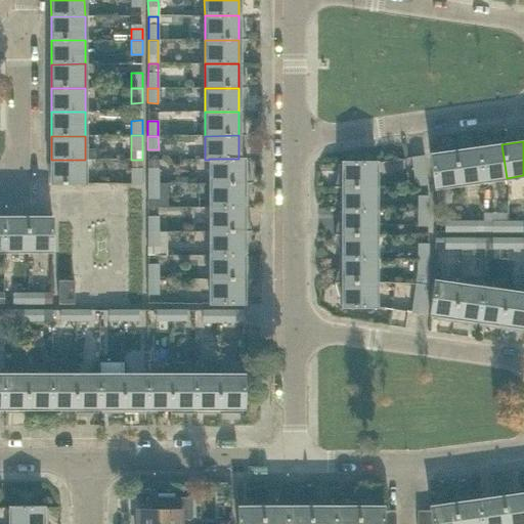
[(483,181),(507,178),(501,144),(478,148),(483,181)]
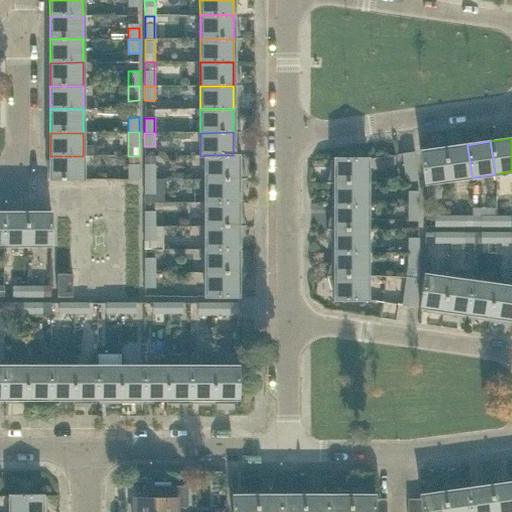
[(449,181),(472,177),(467,145),(444,148),(449,181)]
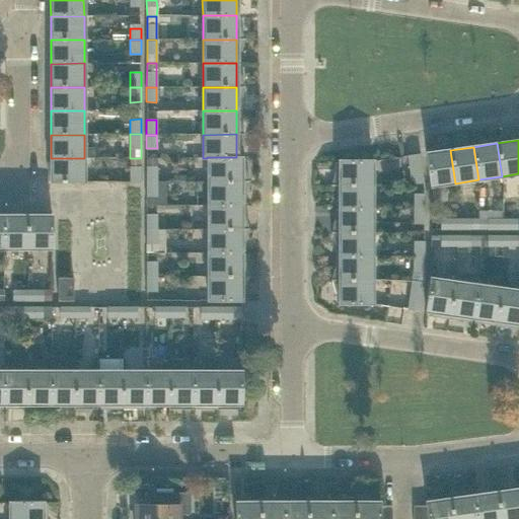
[(431,187),(455,183),(450,150),(426,153),(431,187)]
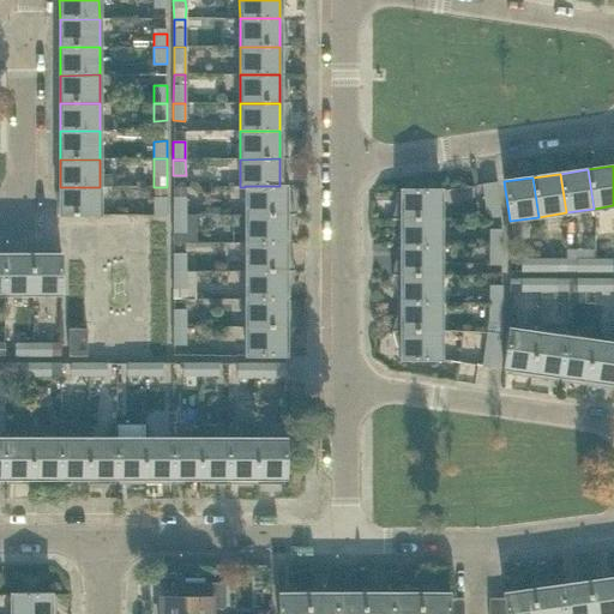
[(487,217),(501,215),(497,182),(482,184),(487,217)]
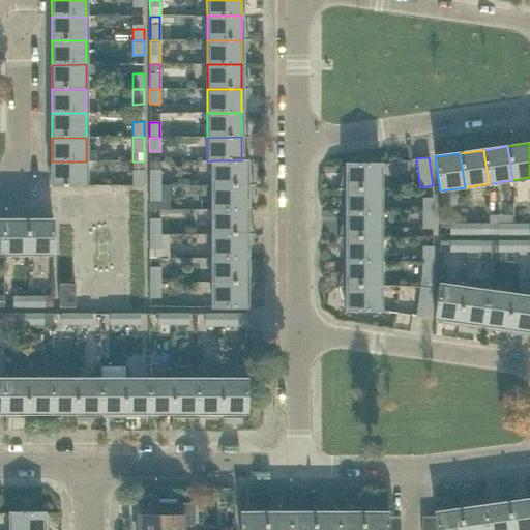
[(246,185),(246,160),(241,160),(211,160),(211,162),(211,185),(246,185)]
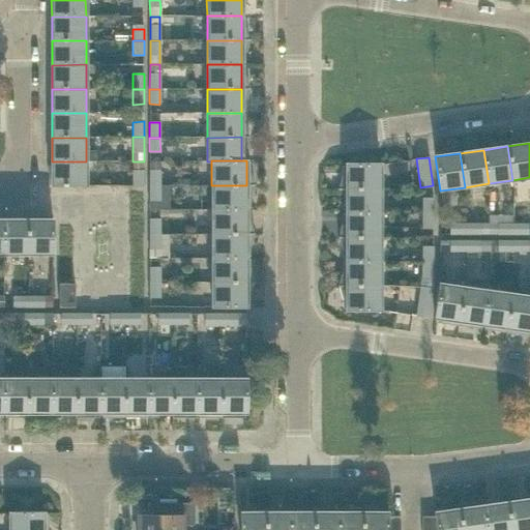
[(52,186),(86,186),(86,162),(52,162),(52,186)]
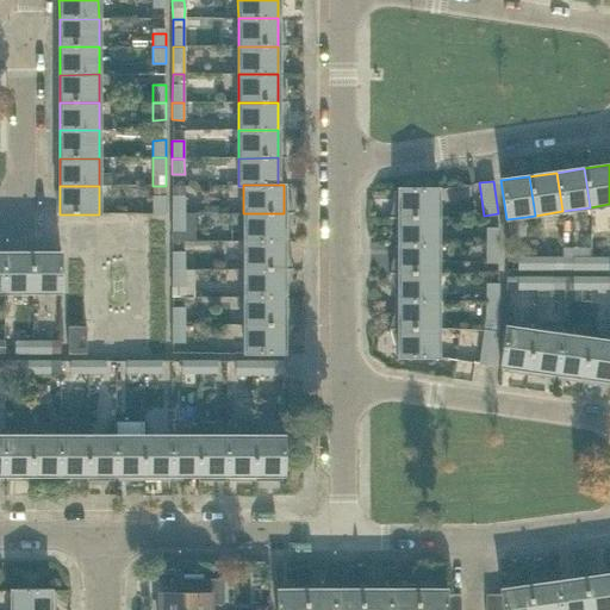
[(166,186),(153,186),(153,197),(166,195),(166,186)]
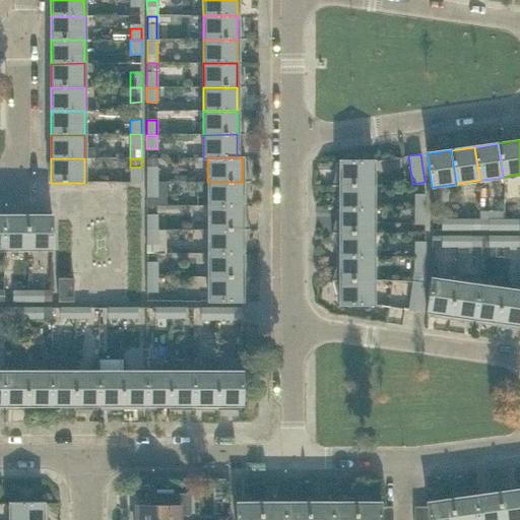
[(339,185),(373,185),(373,160),(339,160),(339,185)]
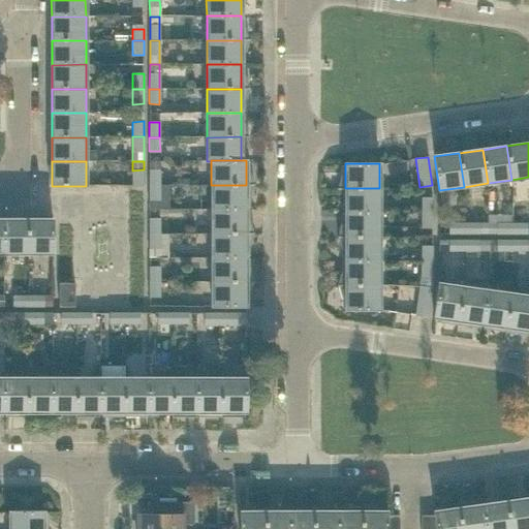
[(132,185),(143,186),(144,169),(132,170),(132,185)]
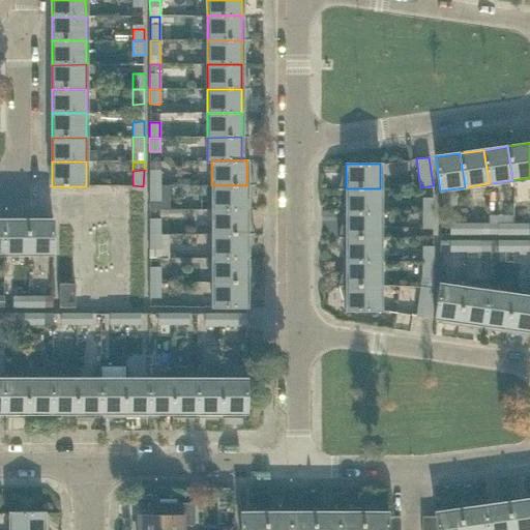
[(149,185),(159,185),(159,171),(149,170),(149,185)]
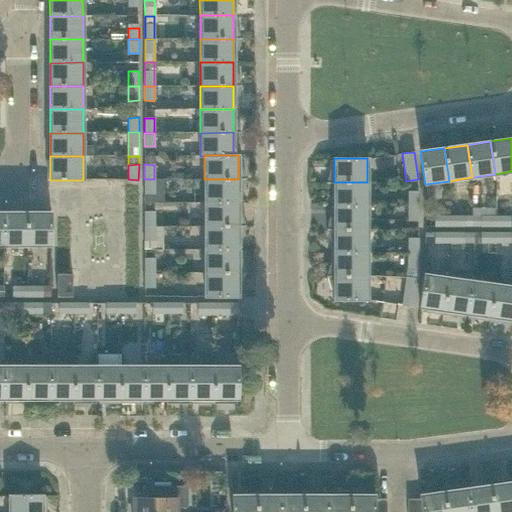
[(154,194),(154,179),(144,179),(144,194),(154,194)]
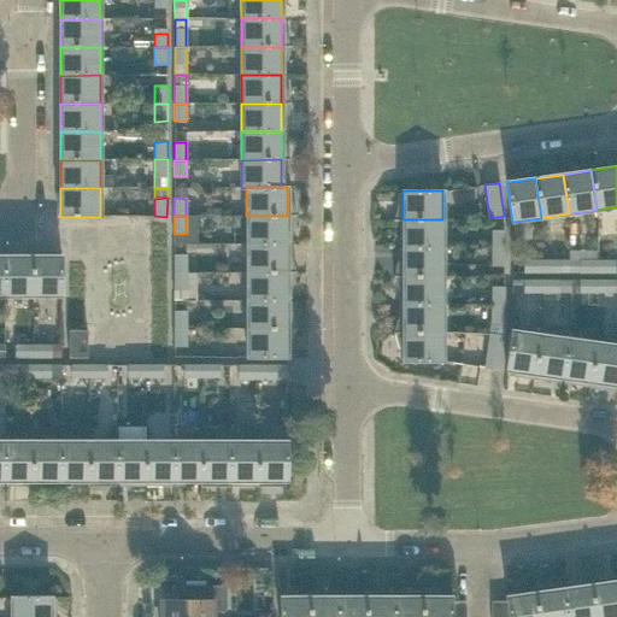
[(287,244),(287,216),(246,216),(247,244),(287,244)]
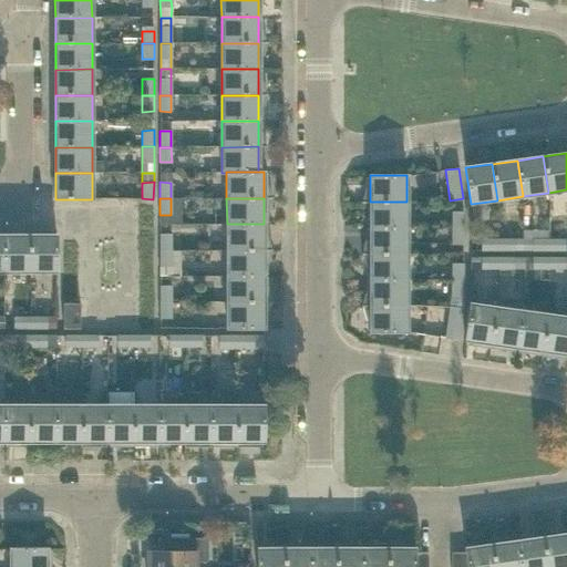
[(370,228),(406,228),(406,202),(370,202),(370,228)]
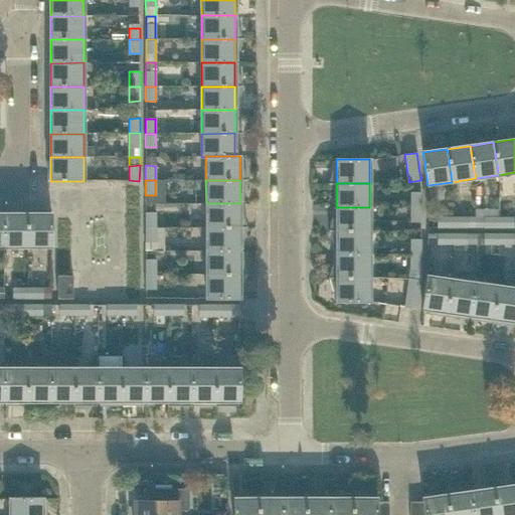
[(409,206),(420,206),(420,192),(409,192),(409,206)]
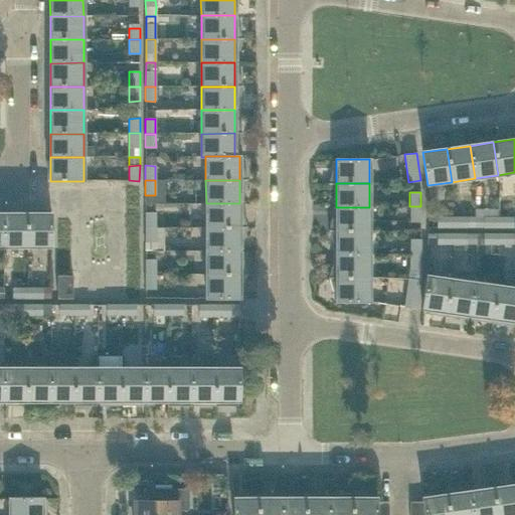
[(239,226),(239,203),(206,203),(206,226),(239,226)]
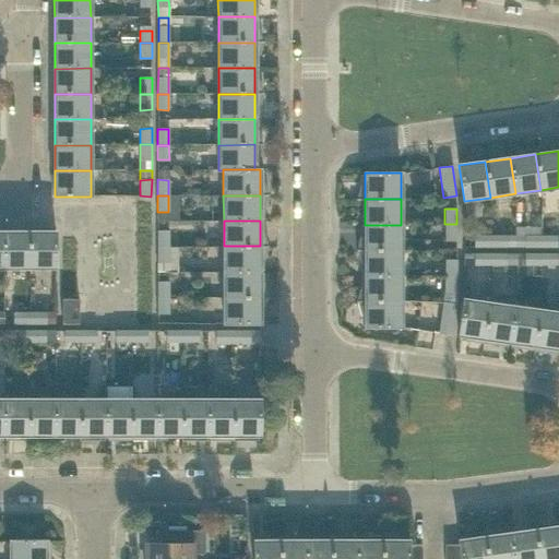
[(456,224),(444,224),(444,241),(456,241),(456,224)]
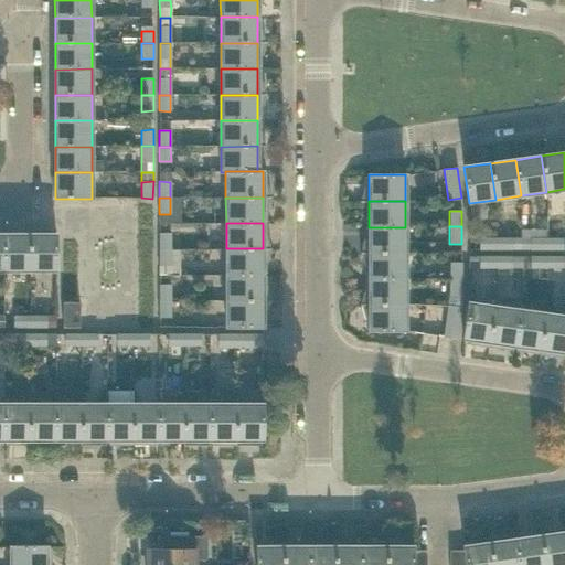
[(369,253),(405,253),(405,227),(369,227),(369,253)]
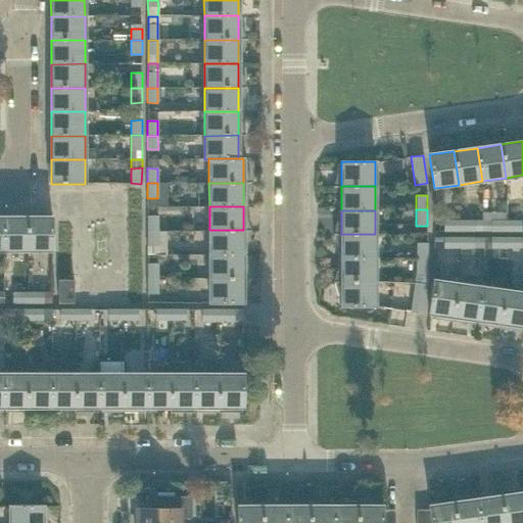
[(147,230),(157,230),(157,216),(147,216),(147,230)]
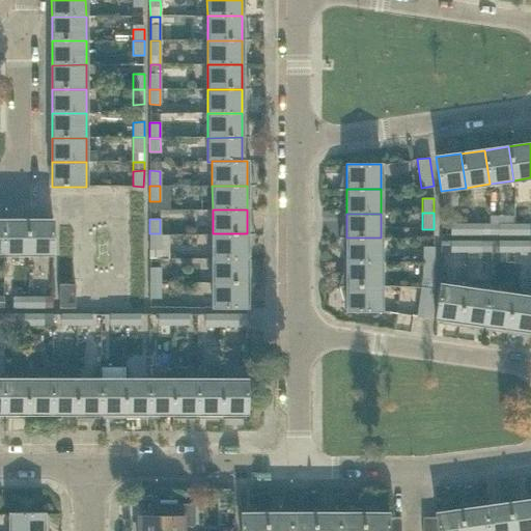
[(4,255),(28,255),(28,220),(4,220),(4,255)]
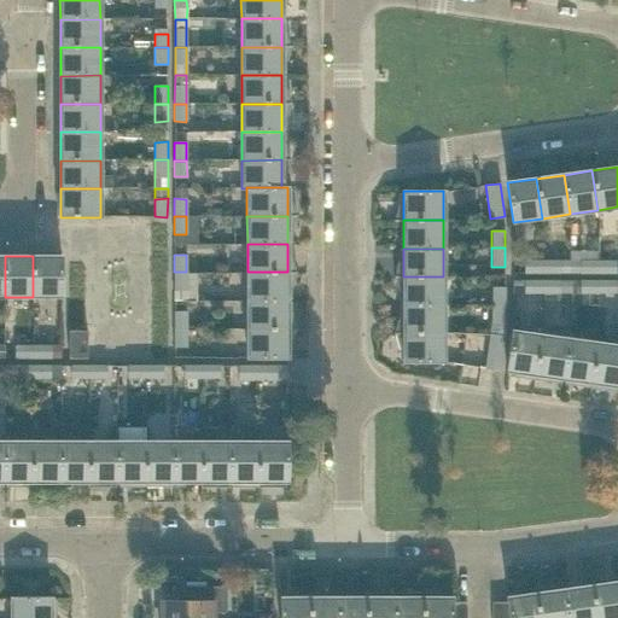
[(33,297),(62,297),(62,256),(33,256),(33,297)]
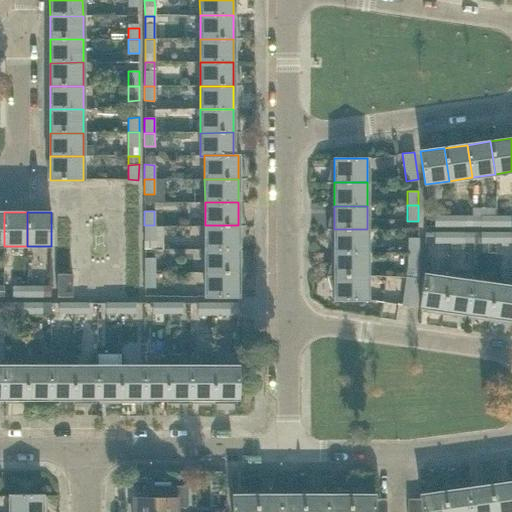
[(448,226),(448,216),(435,216),(435,226),(448,226)]
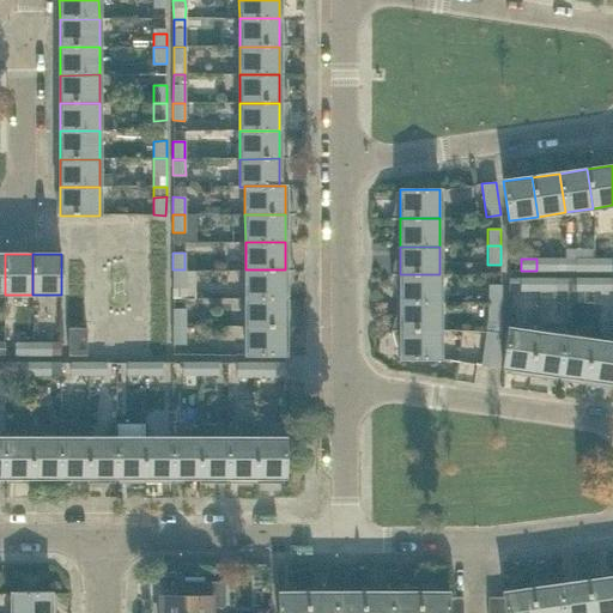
[(565,271),(565,259),(536,259),(536,271),(565,271)]
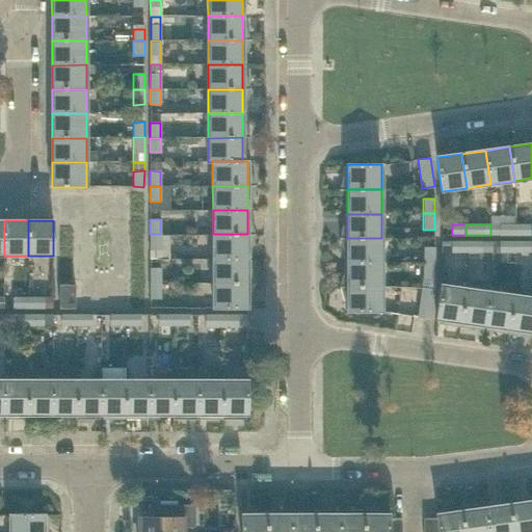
[(513,235),(513,224),(490,224),(490,235),(513,235)]
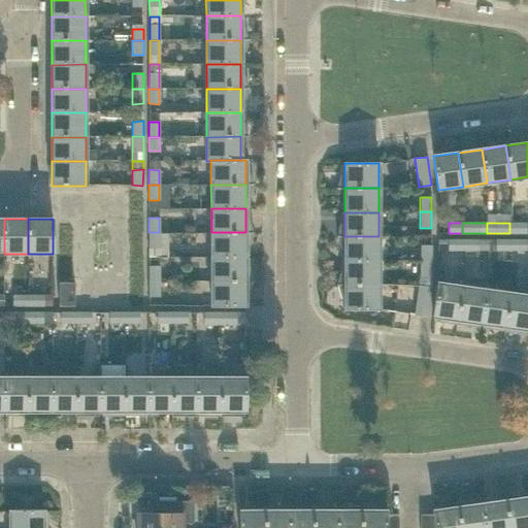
[(510,223),(509,233),(527,233),(527,223),(510,223)]
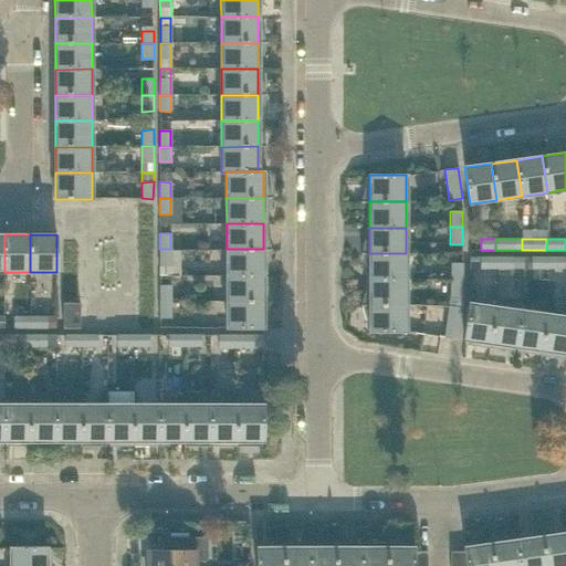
[(170,265),(170,249),(159,249),(159,266),(170,265)]
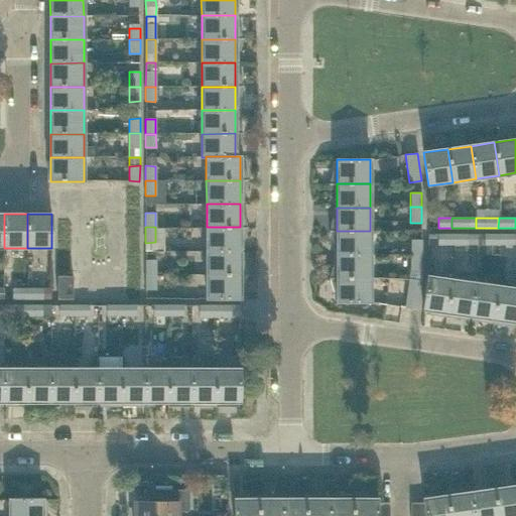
[(240,251),(240,227),(207,227),(207,251),(240,251)]
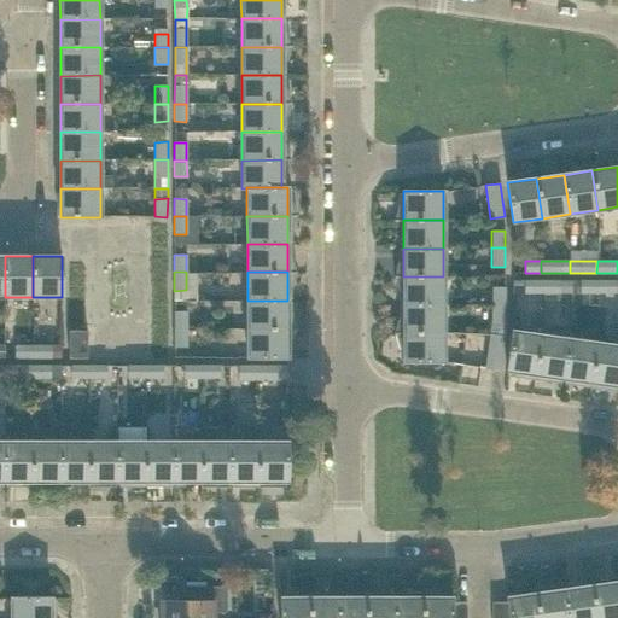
[(443,304),(443,277),(403,277),(403,304),(443,304)]
